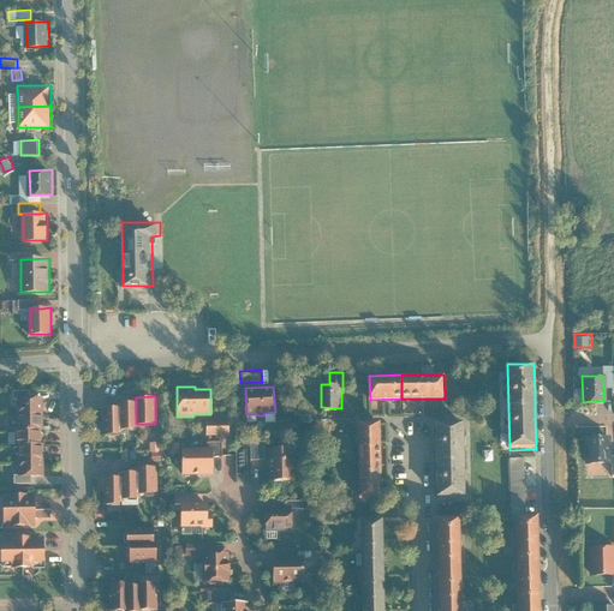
[(43,397),(19,397),(19,412),(43,412),(43,397)]
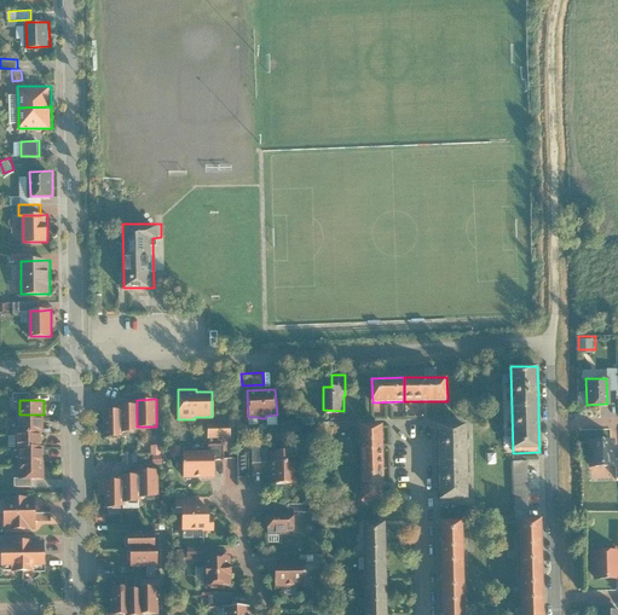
[(119,407),(119,411),(120,431),(137,430),(137,427),(137,407),(119,407)]
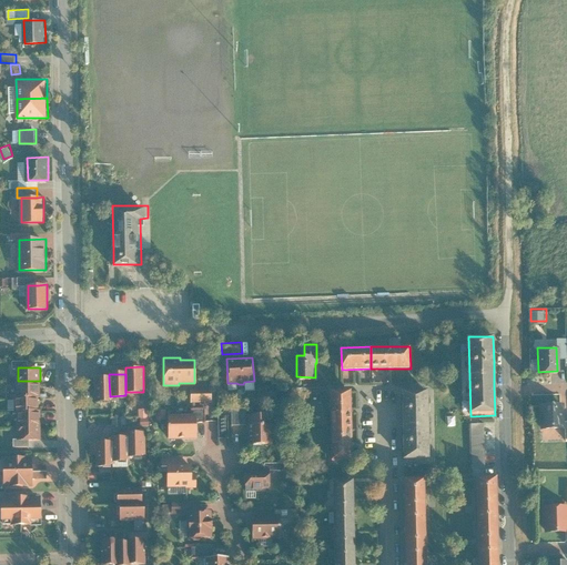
[(110,396),(109,377),(97,377),(97,401),(110,401),(110,396)]
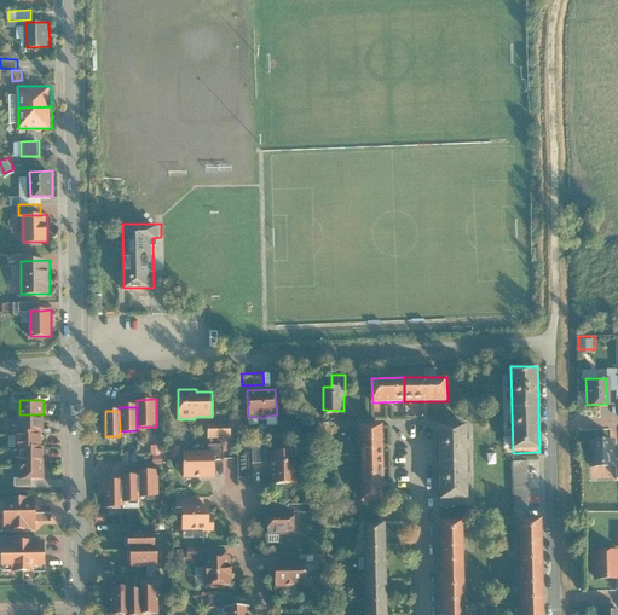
[(44,431),(44,415),(19,415),(19,431),(41,431),(44,431)]
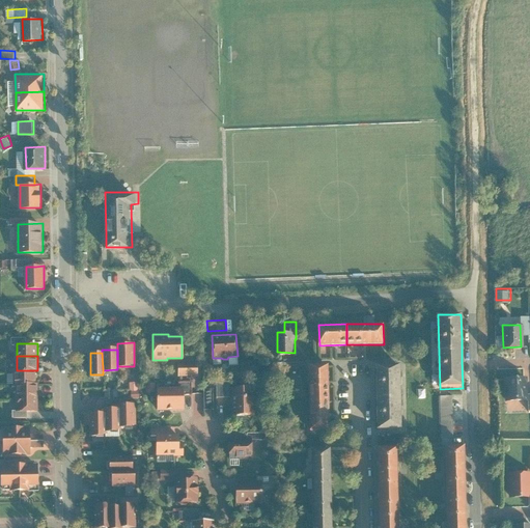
[(197,362),(178,363),(179,376),(197,376),(197,362)]
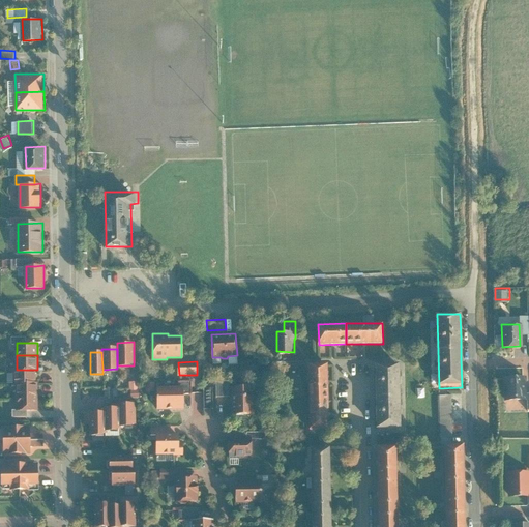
[(307,398),(328,398),(327,363),(306,363),(307,398)]
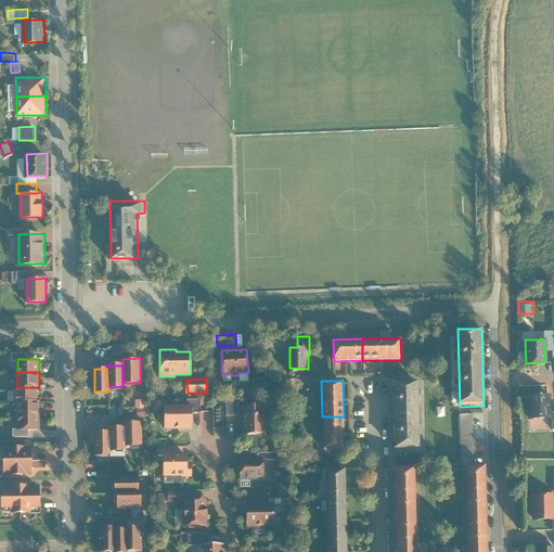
[(395,382),(396,414),(419,413),(417,381),(395,382)]
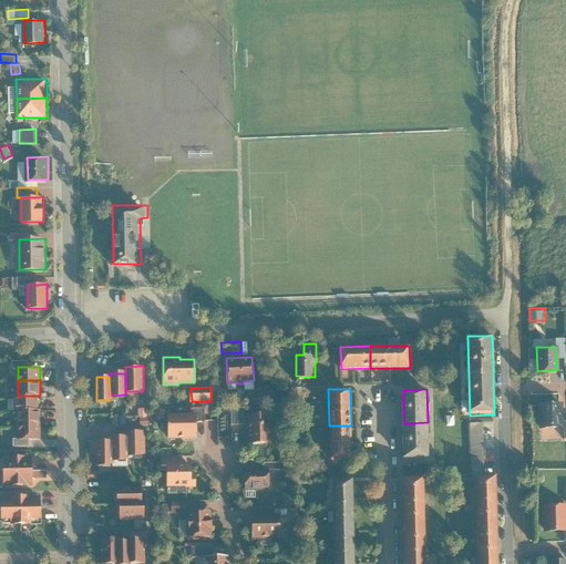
[(39,411),(38,396),(18,396),(14,396),(14,411),(19,411),(39,411)]
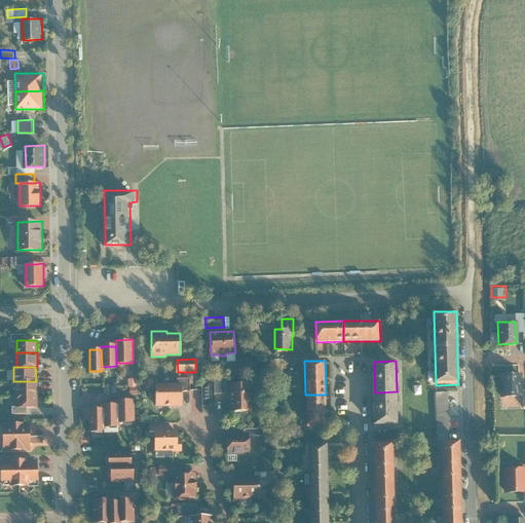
[(519,372),(500,372),(501,396),(519,396),(519,372)]
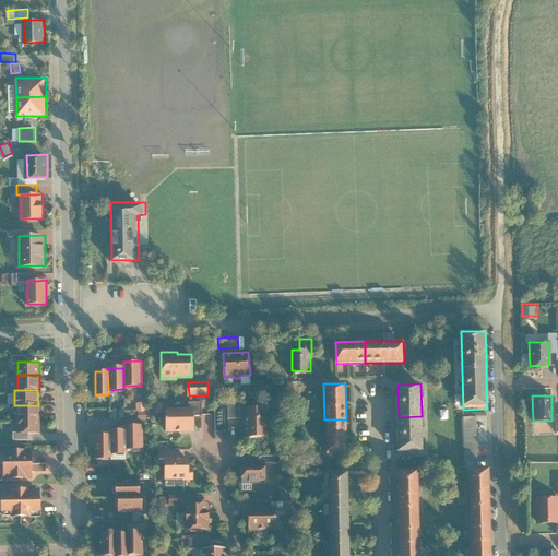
[(192,407),(192,414),(201,414),(201,401),(188,401),(189,407),(192,407)]
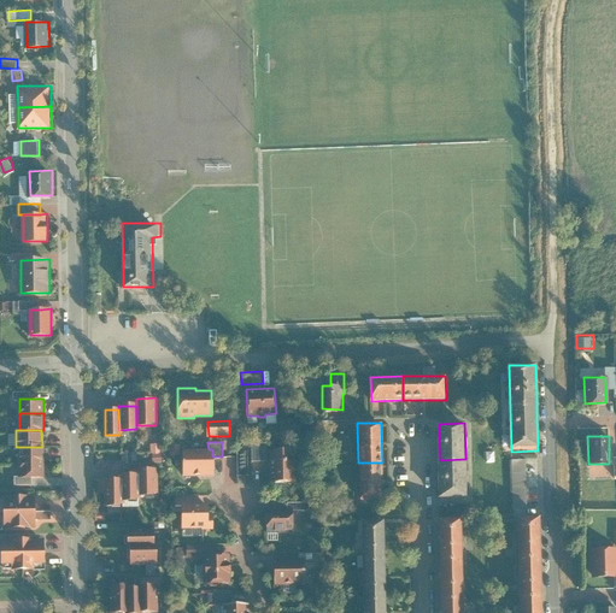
[(267,460),(267,443),(252,443),(252,460),(267,460)]
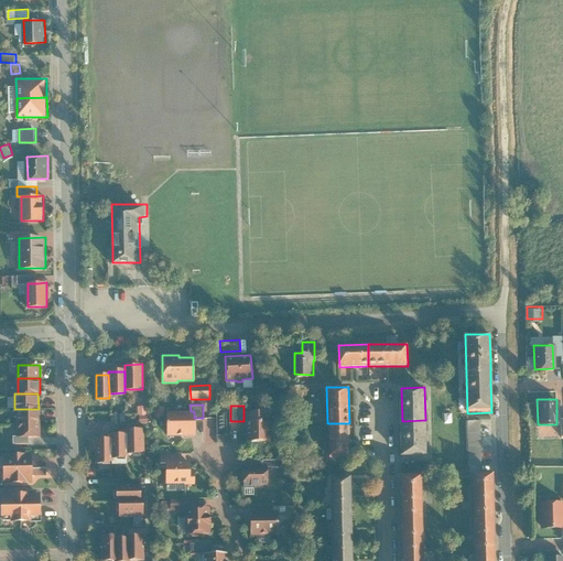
[(19,409),(19,422),(40,422),(40,409),(39,409),(19,409)]
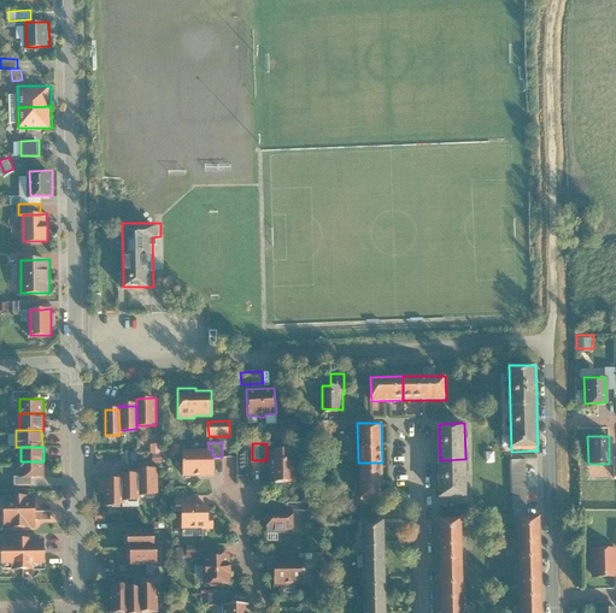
[(209,449),(183,451),(183,476),(212,476),(212,457),(212,449),(209,449)]
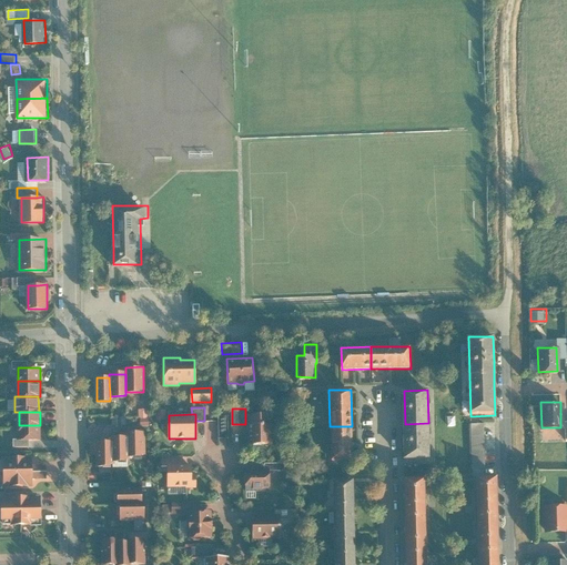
[(229,437),(228,414),(219,414),(219,437),(229,437)]
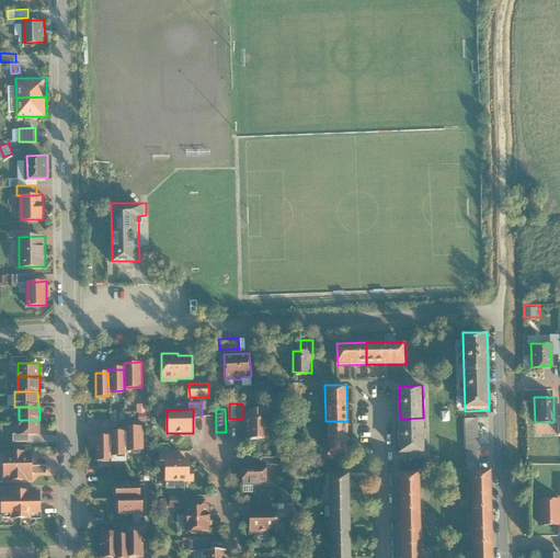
[(269,437),(267,410),(246,410),(246,439),(269,437)]
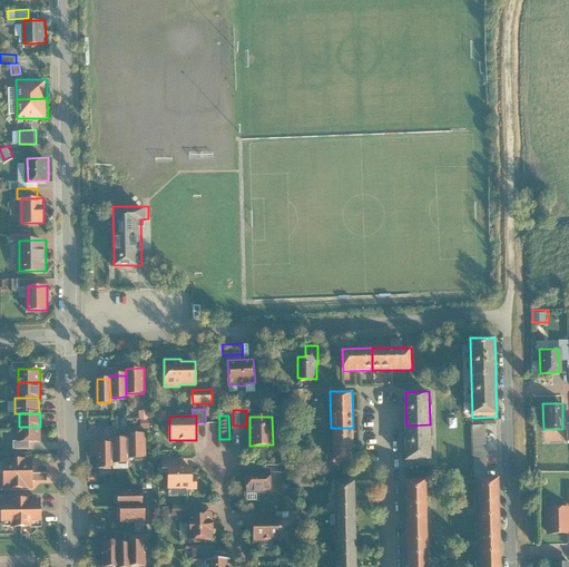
[(431,461),(430,424),(406,426),(406,462),(431,461)]
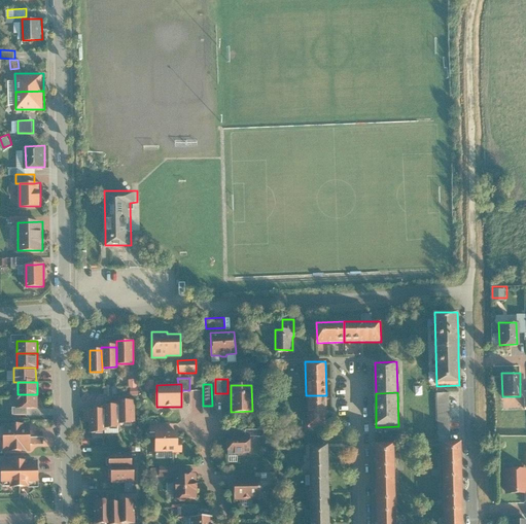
[(450,432),(449,392),(436,392),(437,432),(450,432)]
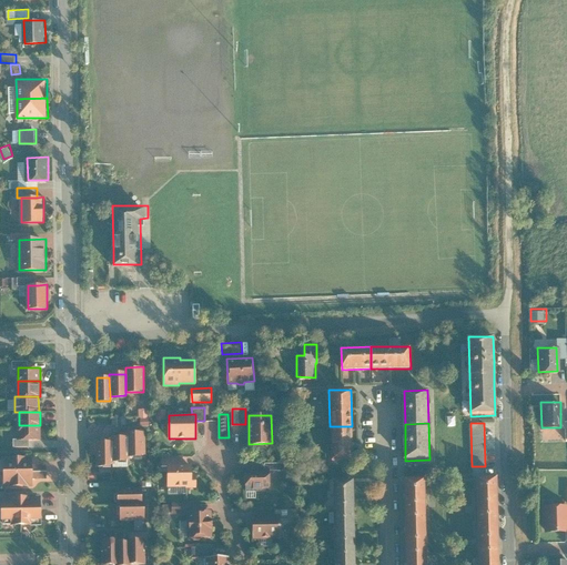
[(19,437),(40,437),(40,425),(19,425),(19,437)]
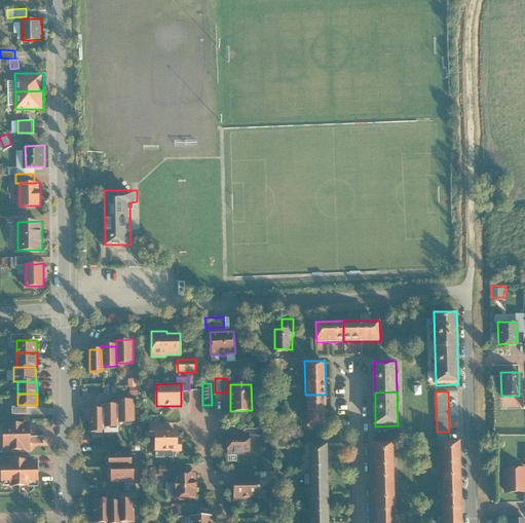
[(327,425),(326,395),(305,395),(306,426),(327,425)]
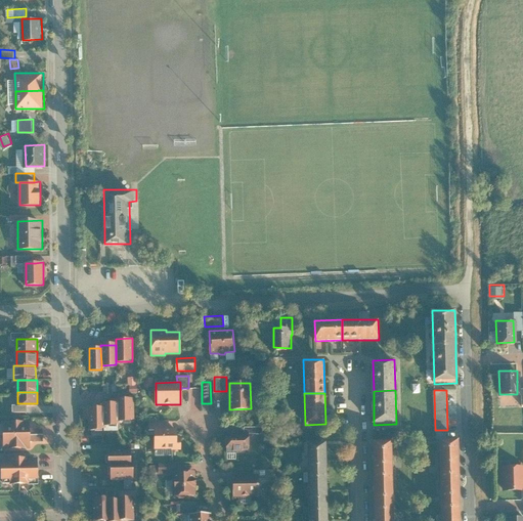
[(132,421),(132,398),(117,398),(117,404),(117,421),(132,421)]
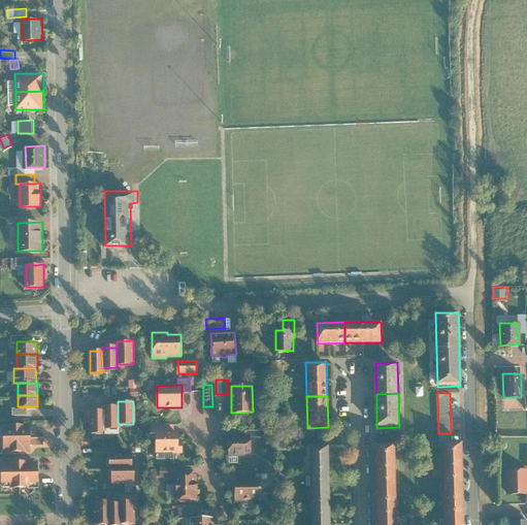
[(104,407),(104,411),(104,428),(119,428),(118,424),(118,407),(104,407)]
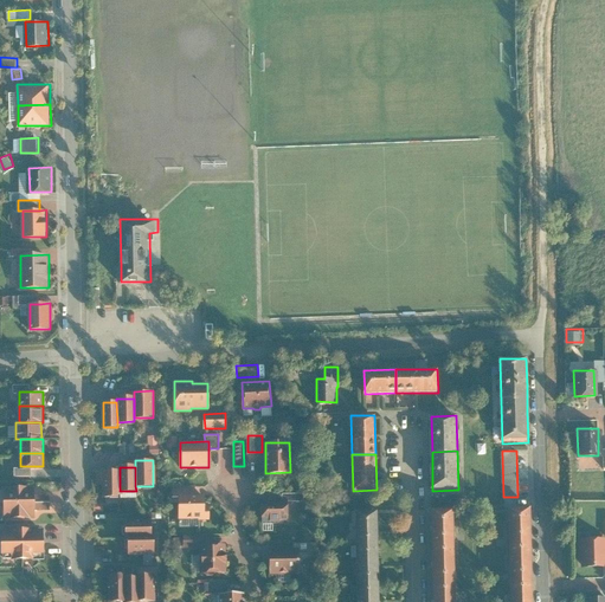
[(120,471),(105,471),(105,497),(120,497),(120,491),(120,471)]
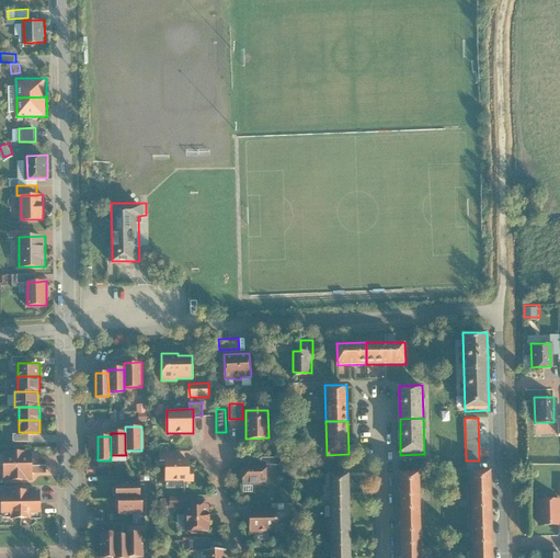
[(166,460),(180,459),(180,451),(159,451),(160,462),(166,462),(166,460)]
